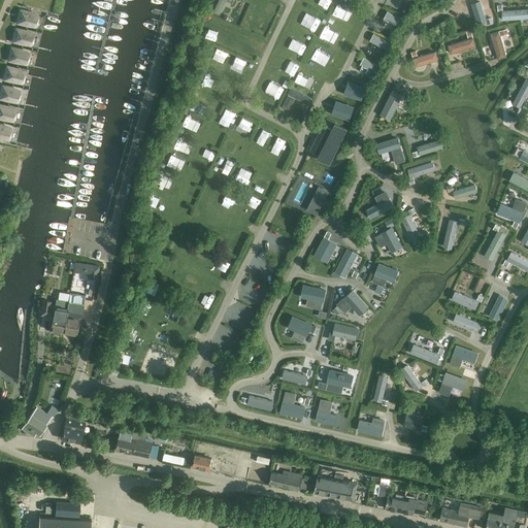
[(227,0),(223,12),(230,15),(236,0),(227,0)]
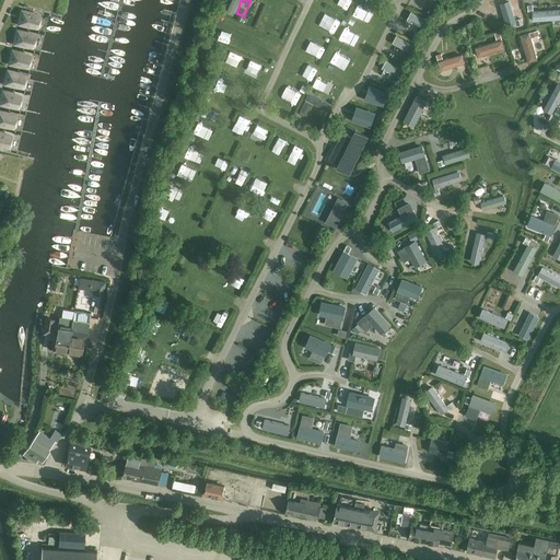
[(539,10),(541,25),(559,22),(559,12),(545,14),(545,9),(539,10)]
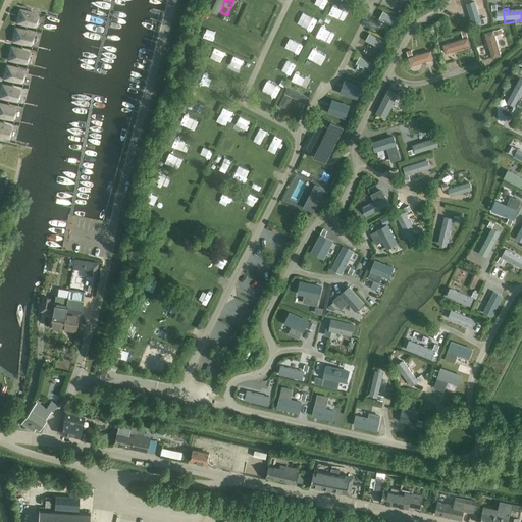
[(30,13),(20,11),(17,23),(28,25),(35,27),(38,16),(30,13)]
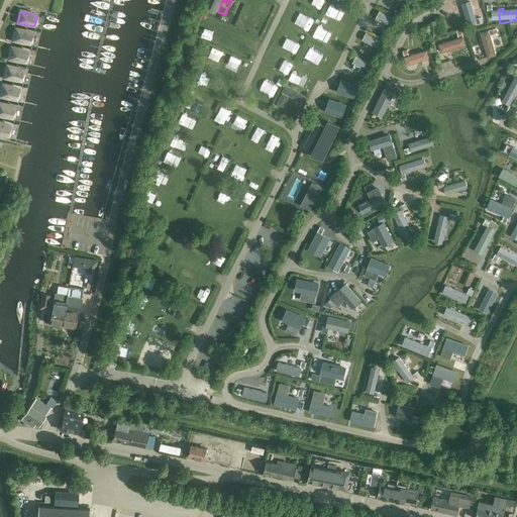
[(268,33),(274,21),(259,15),(253,26),(268,33)]
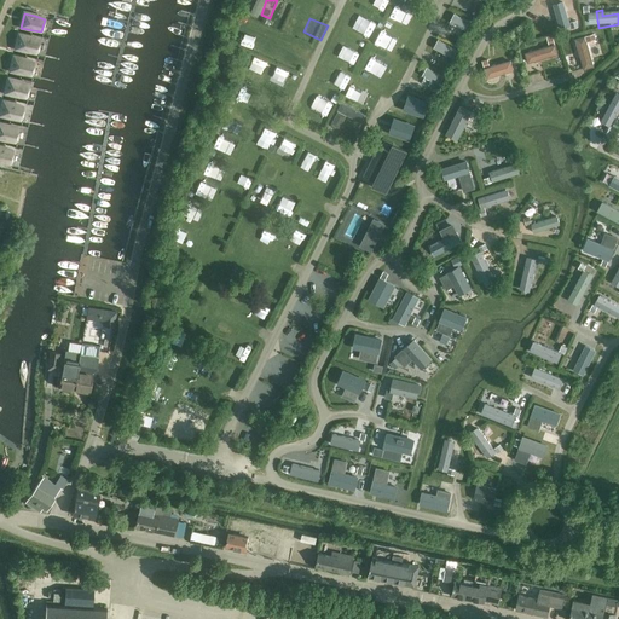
[(30,38),(18,35),(16,50),(27,52),(36,53),(39,41),(30,38)]
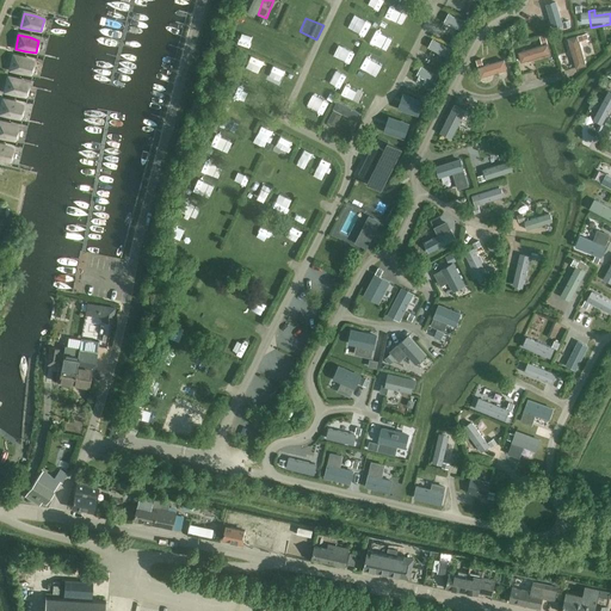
[(590,69),(598,68),(594,38),(579,39),(580,48),(586,47),(590,69)]
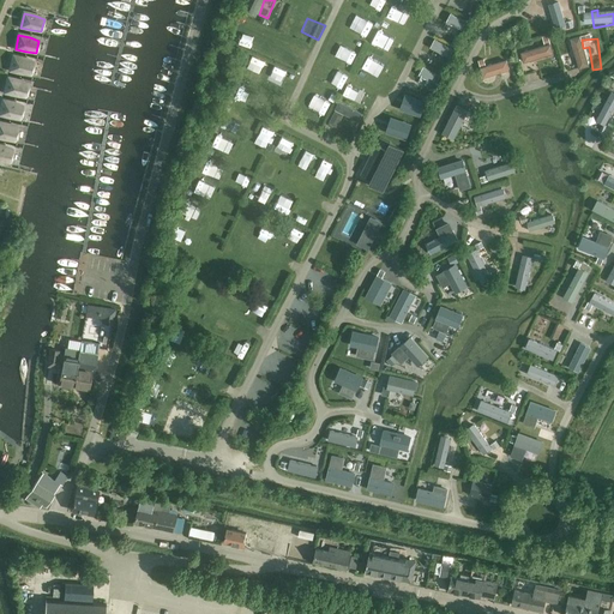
[(439,50),(451,54),(453,46),(441,42),(439,50)]
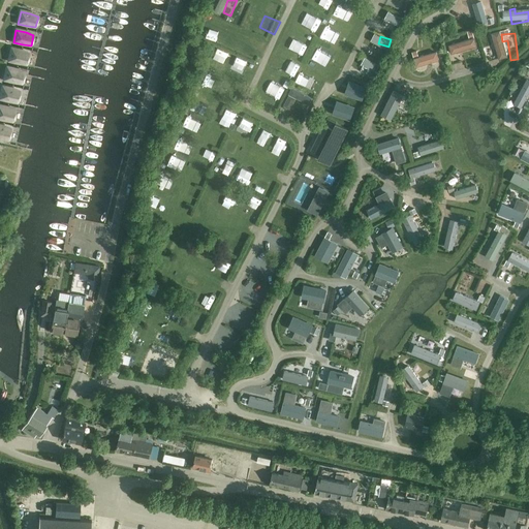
[(258,54),(260,40),(247,37),(244,51),(258,54)]
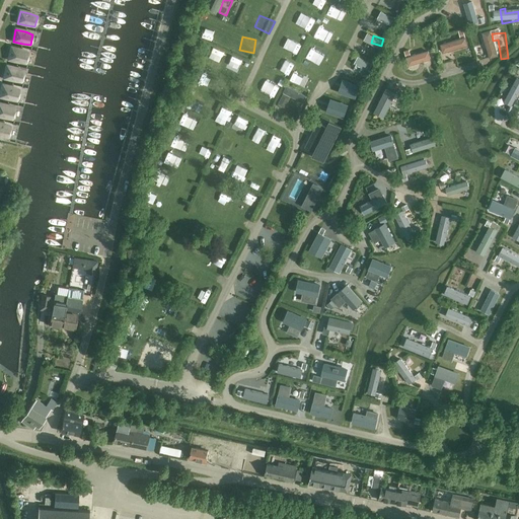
[(475,39),(452,46),(454,54),(478,47),(475,39)]
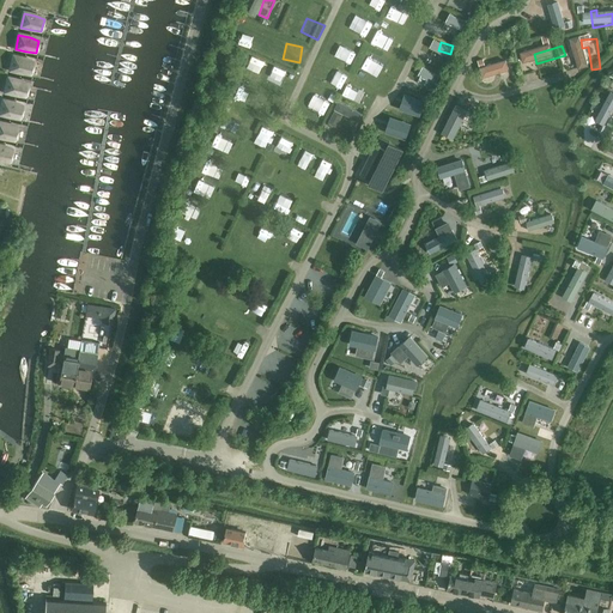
[(25,59),(13,56),(10,71),(22,73),(31,74),(34,62),(25,59)]
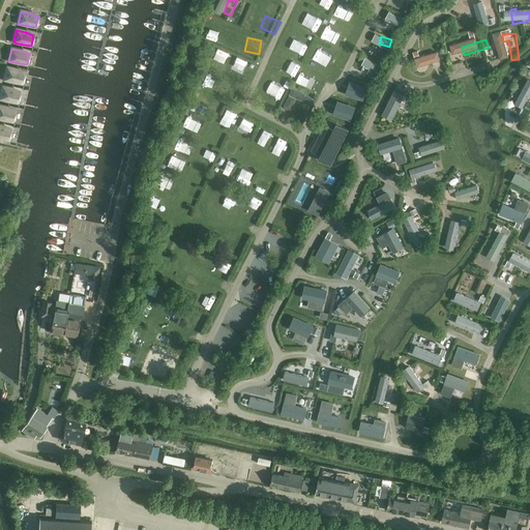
[(431,68),(450,63),(447,54),(428,59),(431,68)]
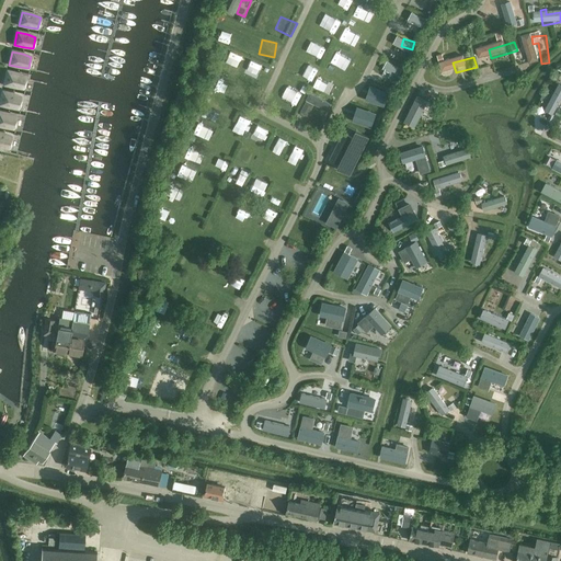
[(19,73),(8,71),(4,84),(15,87),(23,88),(26,77),(19,73)]
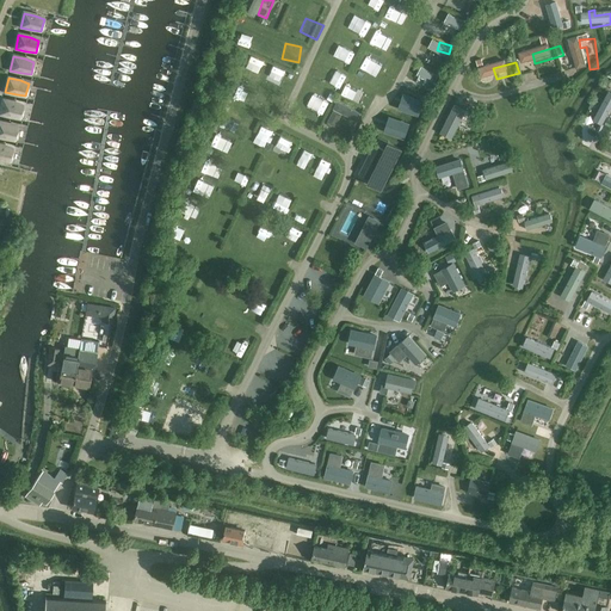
[(323,88),(318,97),(333,110),(340,102),(323,88)]
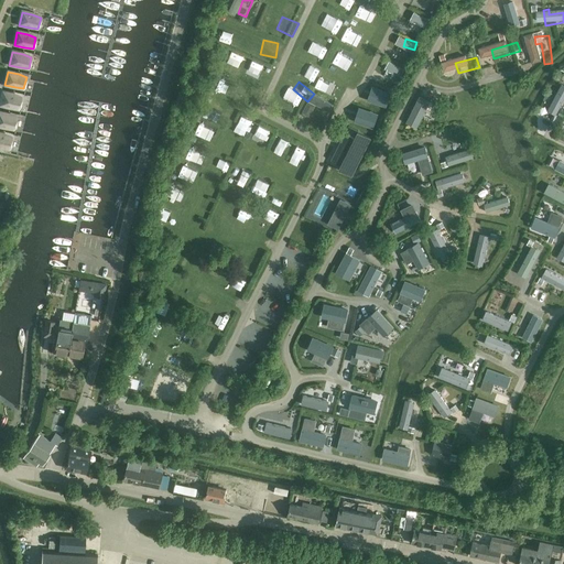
[(13,95),(2,93),(0,104),(0,106),(10,108),(19,109),(21,98),(13,95)]
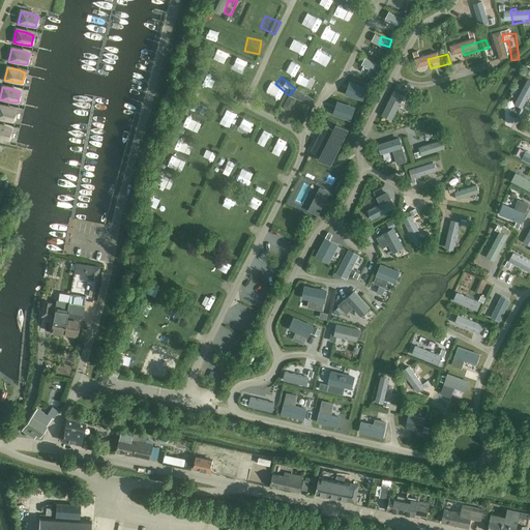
[(415,97),(404,93),(394,118),(405,122),(415,97)]
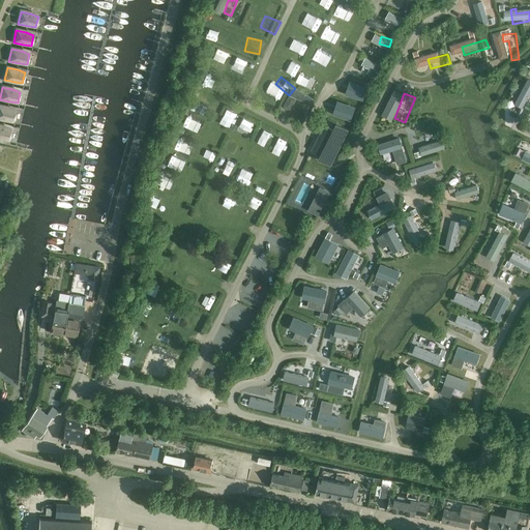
[(8,108),(0,106),(0,119),(5,120),(13,121),(16,111),(8,108)]
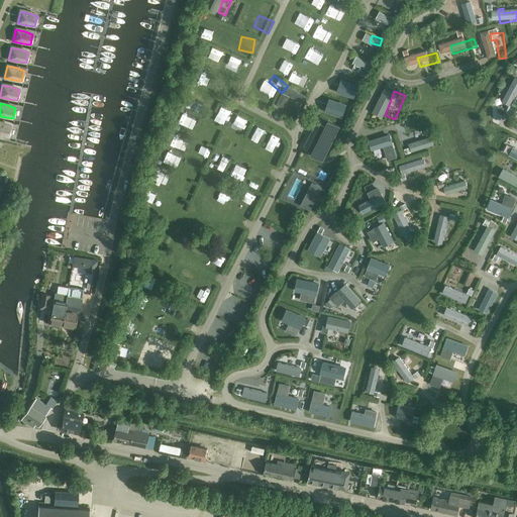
[(317,120),(303,147),(312,151),(310,156),(322,162),(339,127),(327,121),(326,124),(317,120)]
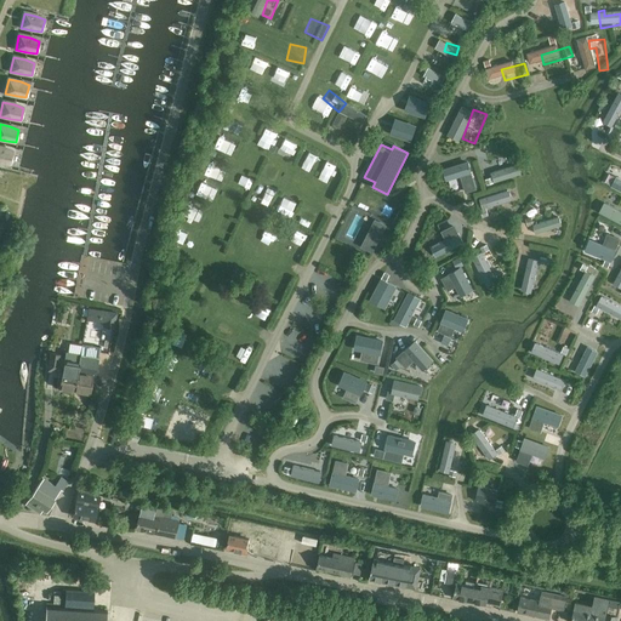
[(5,148),(0,147),(0,161),(1,163),(10,164),(13,152),(5,148)]
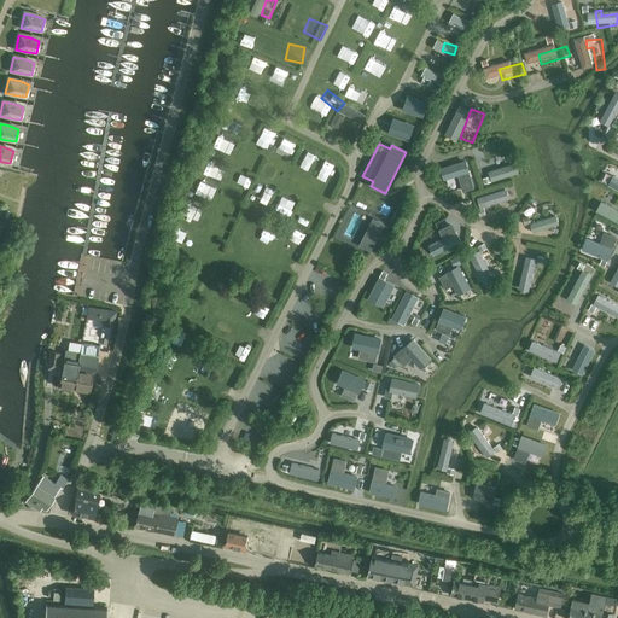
[(316,172),(320,158),(312,156),(308,169),(316,172)]
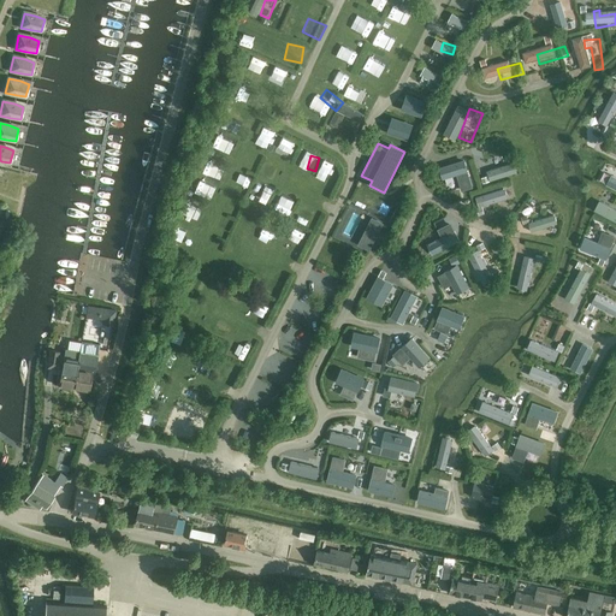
[(498,171),(499,178),(492,179),(493,184),(531,176),(528,164),(498,171)]
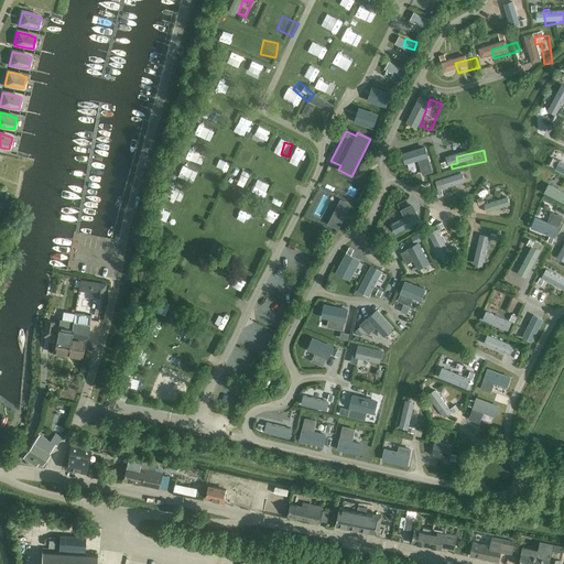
[(452,192),(478,183),(475,173),(448,182),(452,192)]
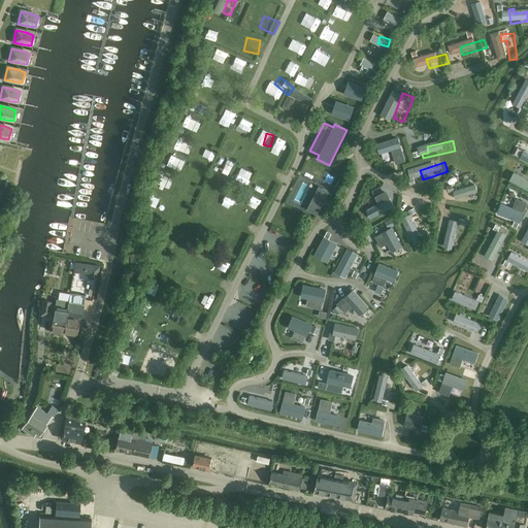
[(527,188),(527,177),(522,175),(518,184),(527,188)]
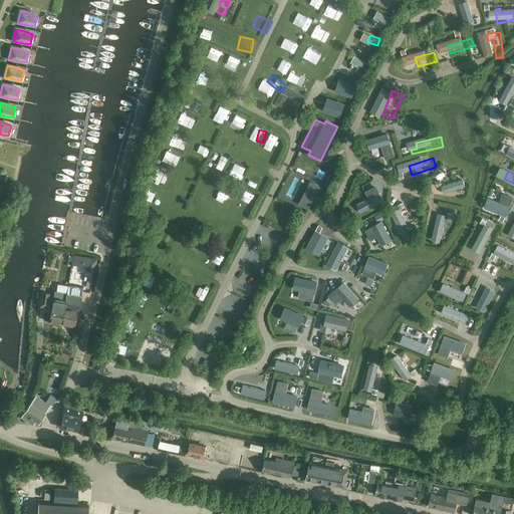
[(473,192),(473,174),(448,174),(448,182),(446,182),(446,193),(473,192)]
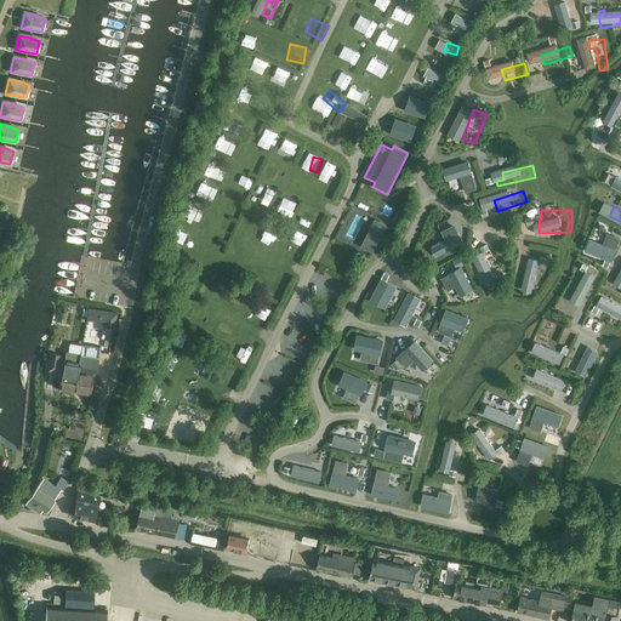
[(551,262),(537,260),(530,291),(542,295),(550,265),(558,267),(559,261),(552,258),(551,262)]
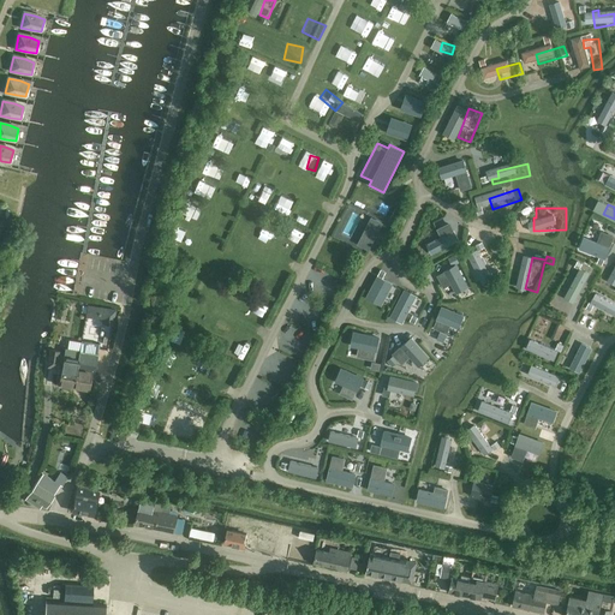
[(569,296),(584,302),(597,273),(583,267),(569,296)]
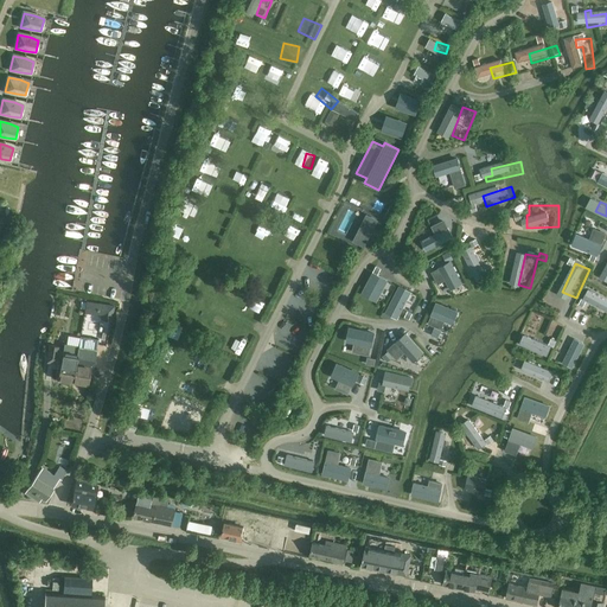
[(465,268),(442,272),(446,294),(468,289),(465,268)]
